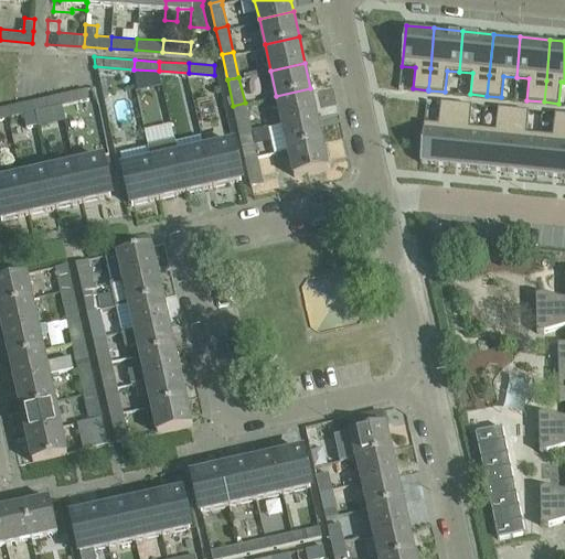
[(86,87),(59,93),(61,103),(88,97),(86,87)]
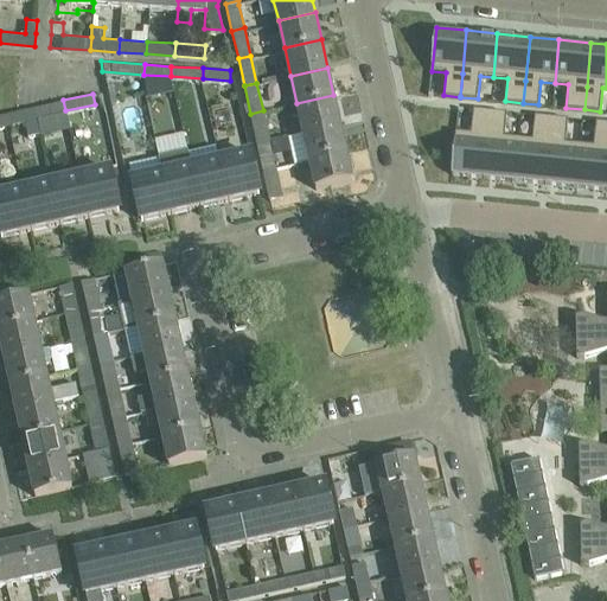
[(333,95),(296,103),(302,130),(340,122),(333,95)]
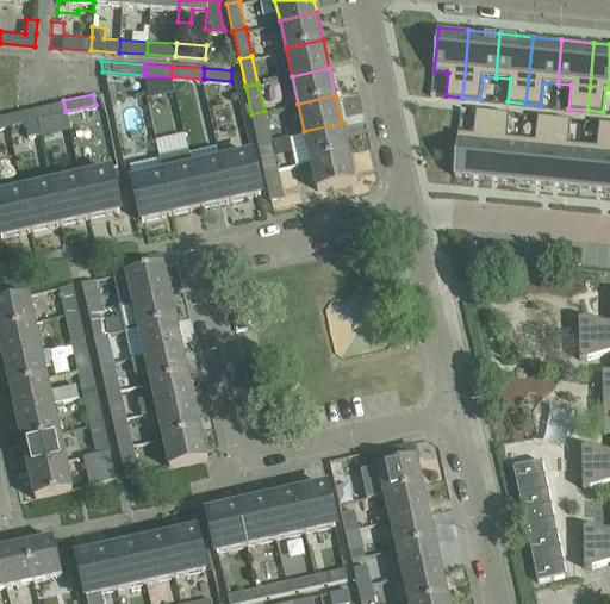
[(63,100),(35,107),(37,118),(51,114),(66,111),(63,100)]
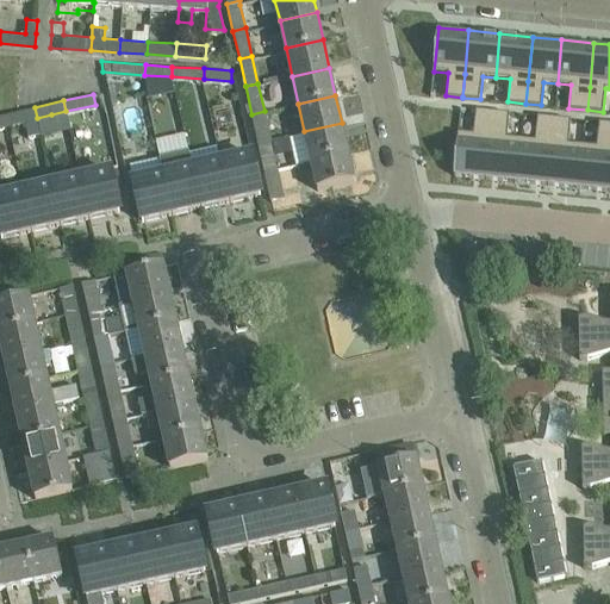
[(35,107),(5,114),(7,124),(25,120),(27,135),(41,132),(37,118),(35,107)]
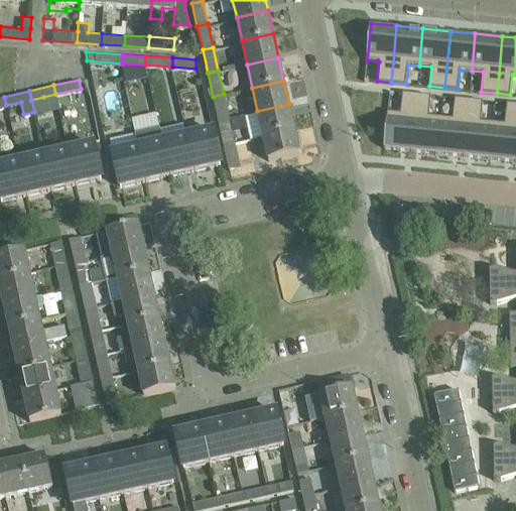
[(388,110),(384,145),(412,148),(416,113),(418,92),(402,91),(400,111),(388,110)]
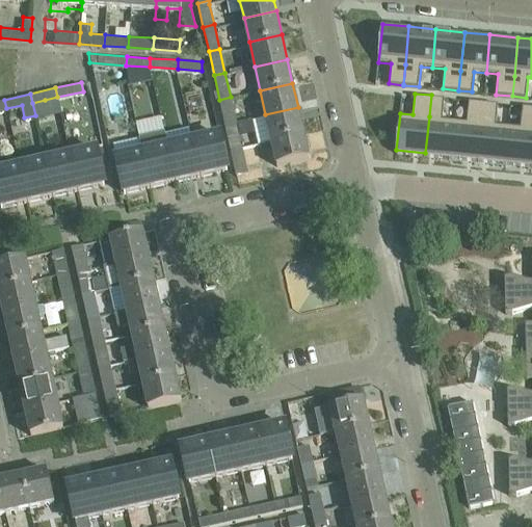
[(429,116),(425,153),(452,155),(456,120),(442,117),(445,97),(431,95),(429,116)]
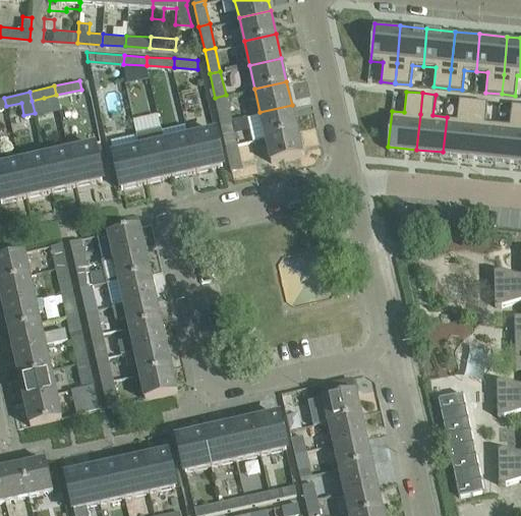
[(231,118),(226,95),(215,98),(220,121),(231,118)]
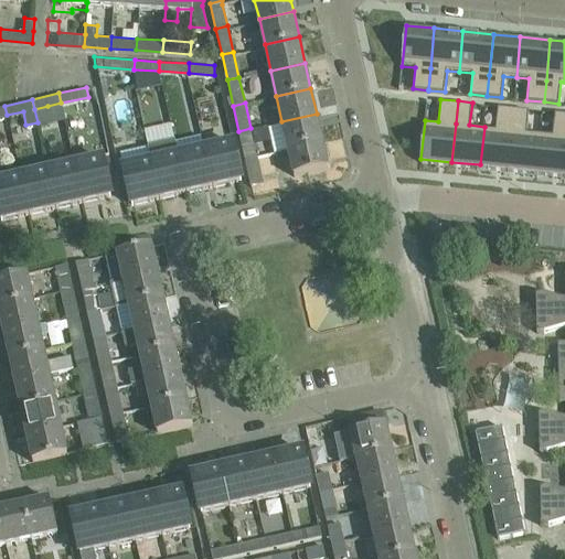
[(484,127),(480,164),(505,168),(510,129),(512,107),(498,105),(496,128),(484,127)]
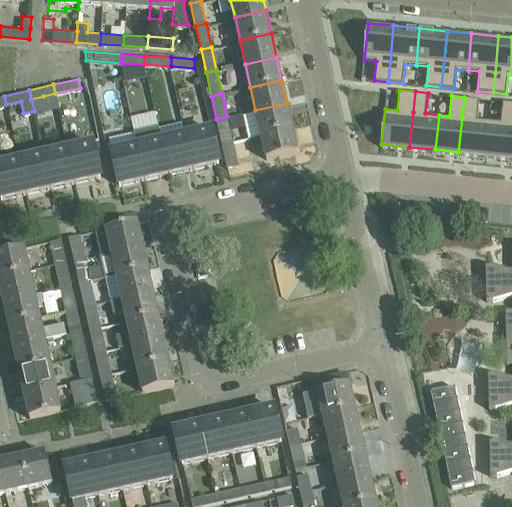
[(43,96),(31,99),(34,111),(46,108),(43,96)]
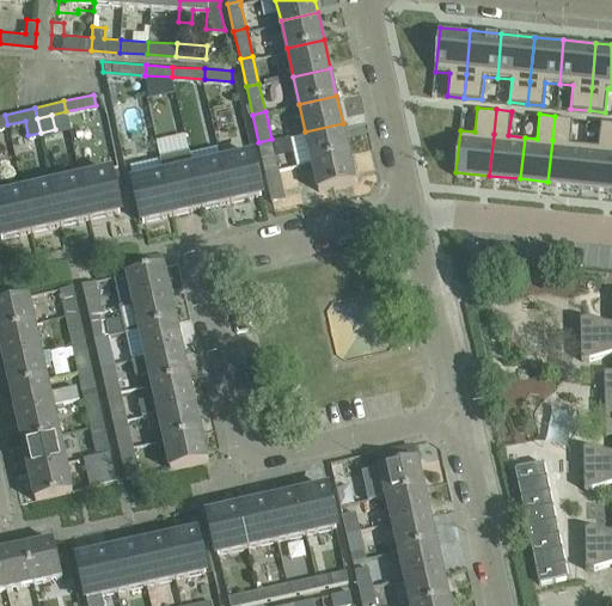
[(552,140),(548,182),(581,185),(586,144),(570,142),(573,117),(555,116),(552,140)]
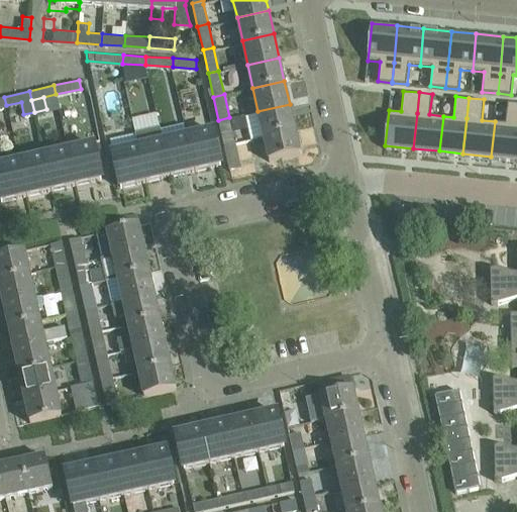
[(495,121),(491,157),(516,159),(516,102),(507,102),(505,122),(495,121)]
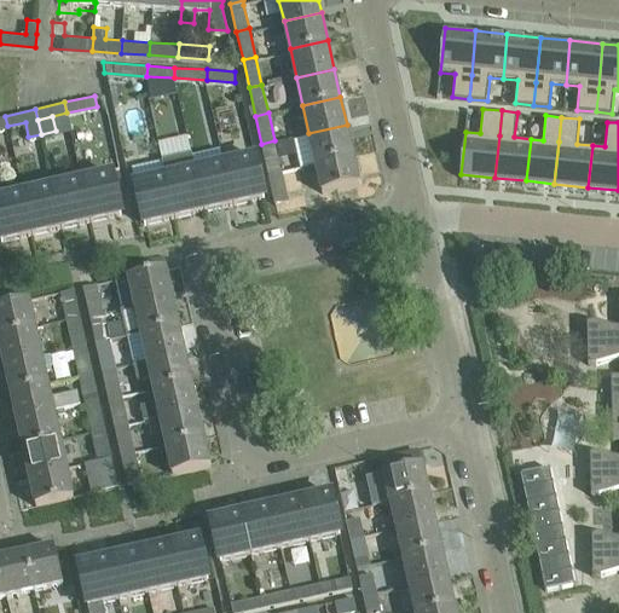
[(316,161),(353,152),(347,125),(308,133),(316,161)]
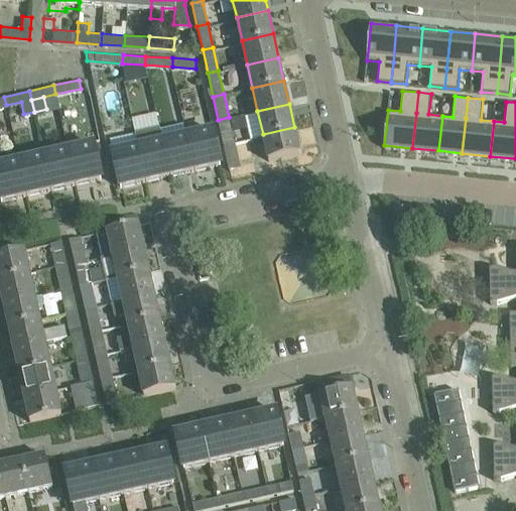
[(235,141),(229,117),(218,120),(223,143),(235,141)]
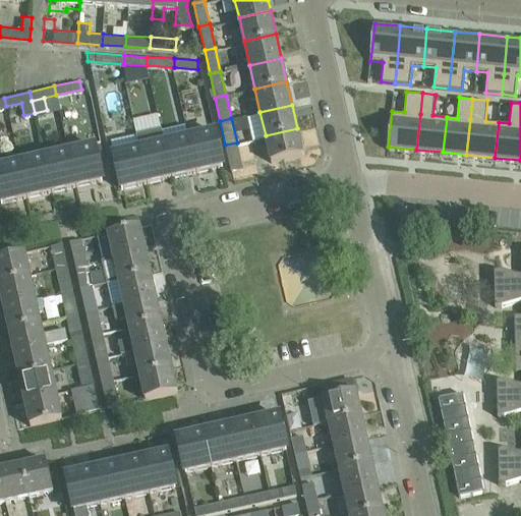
[(139,148),(147,179),(171,173),(164,141),(161,128),(136,133),(139,148)]
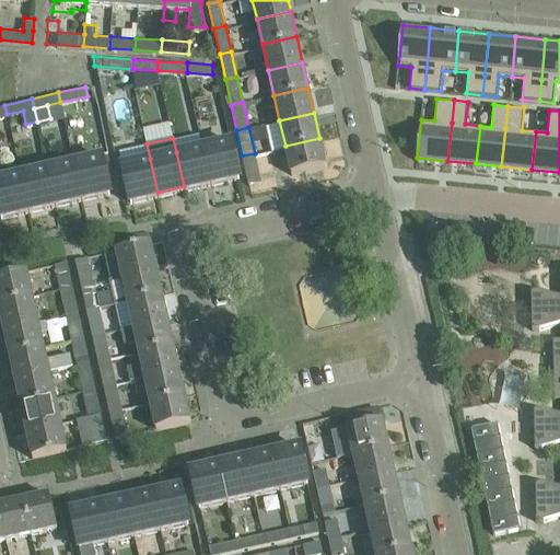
[(319,138),(286,146),(288,158),(270,162),(273,175),(325,164),(319,138)]
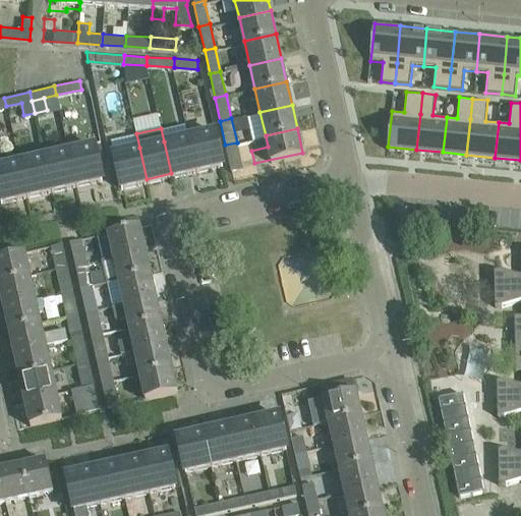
[(189,136),(196,168),(221,162),(214,130),(189,136)]
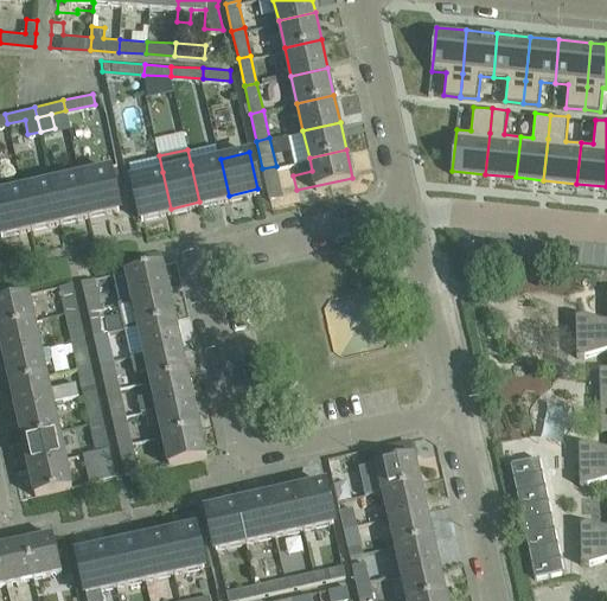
[(191,165),(199,202),(229,196),(221,159),(191,165)]
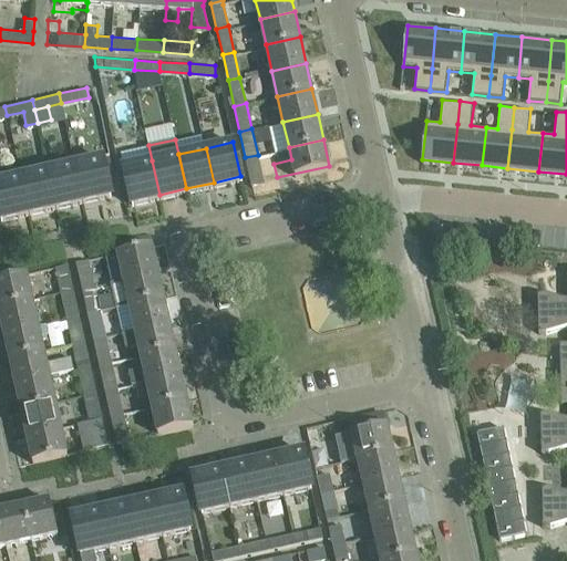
[(258,155),(245,157),(251,184),(264,180),(258,155)]
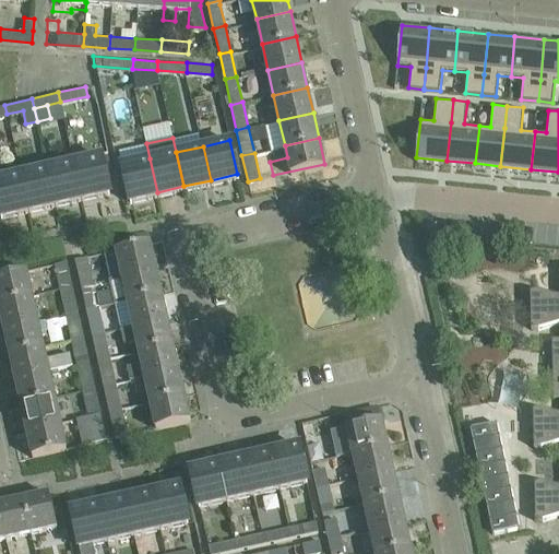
[(73,162),(81,196),(108,189),(100,155),(73,162)]
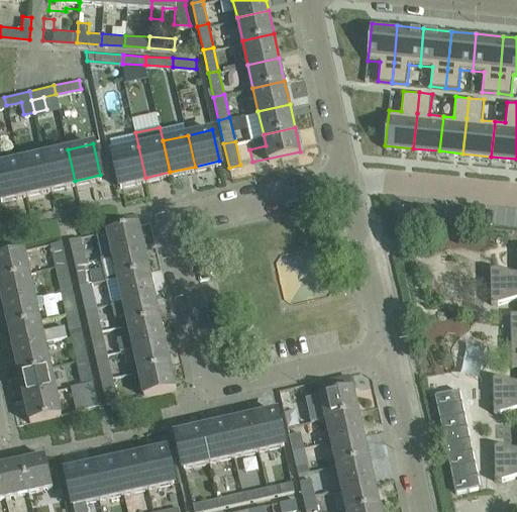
[(120,183),(145,178),(138,146),(113,151),(120,183)]
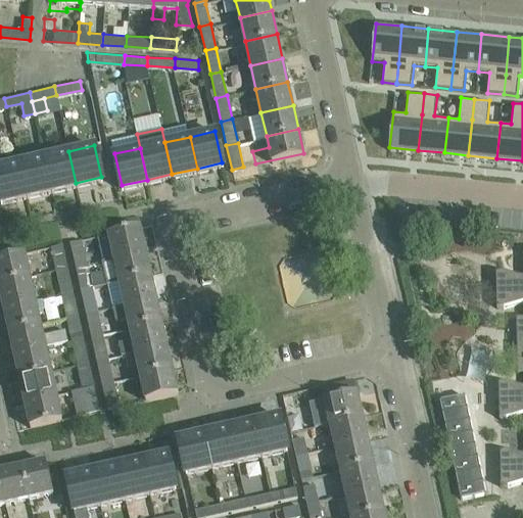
[(44,156),(51,188),(76,183),(68,151),(44,156)]
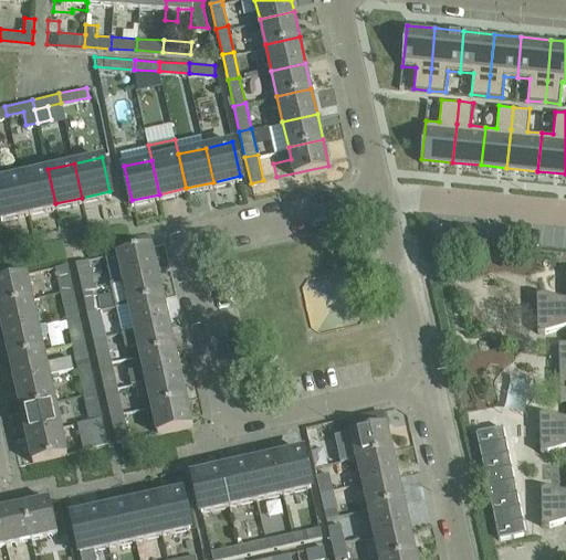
[(20,176),(28,210),(55,203),(48,169),(20,176)]
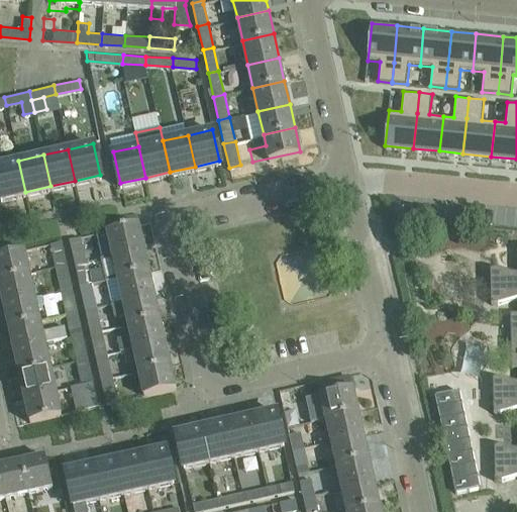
[(0,193),(1,198),(25,192),(18,161),(0,164),(0,193)]
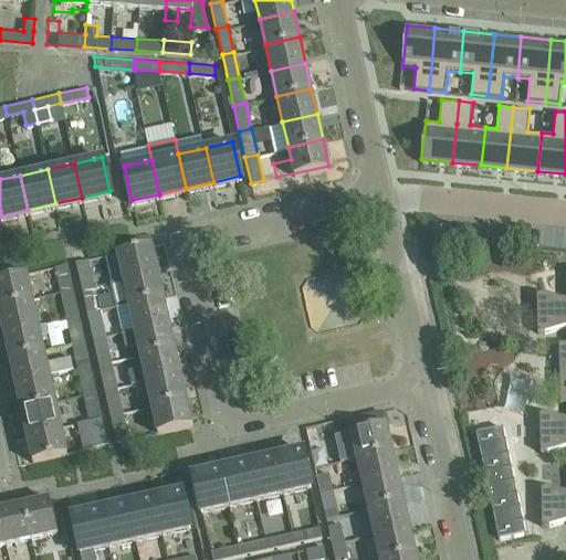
[(117,251),(105,253),(112,278),(123,276),(157,268),(152,242),(117,251)]
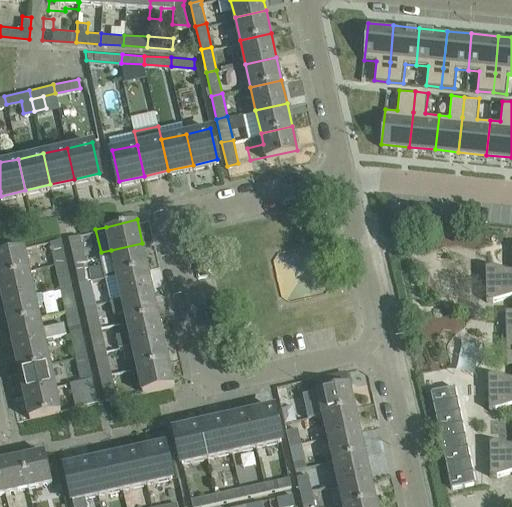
[(73,258),(84,256),(79,233),(68,236),(73,258)]
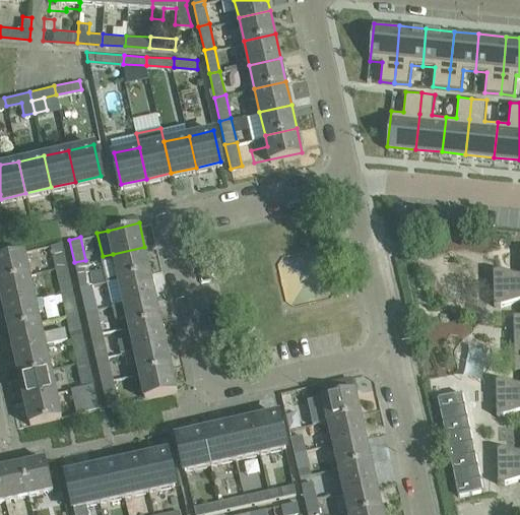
[(50,244),(56,267),(67,264),(62,242),(50,244)]
